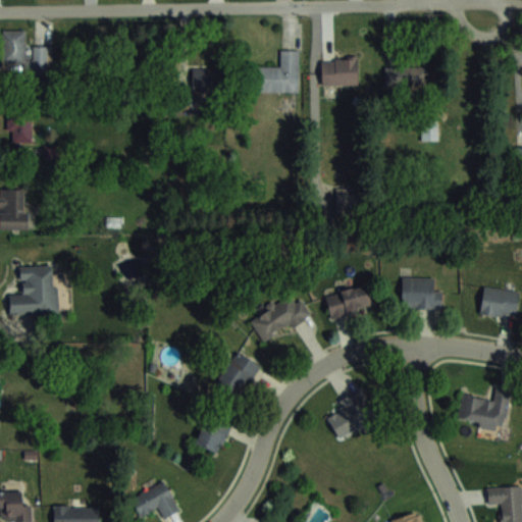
[(33,45),(33,56),(25,56),(25,30),(2,30),(3,69),(50,69),(50,45),(33,45)]
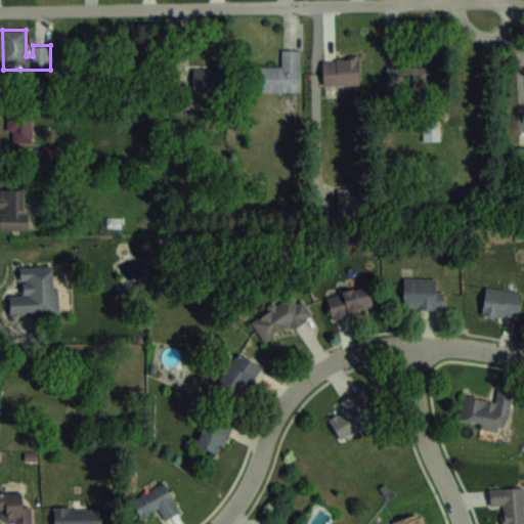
[(300,49),(280,49),(280,64),(257,64),(257,91),(300,91),(300,49)]
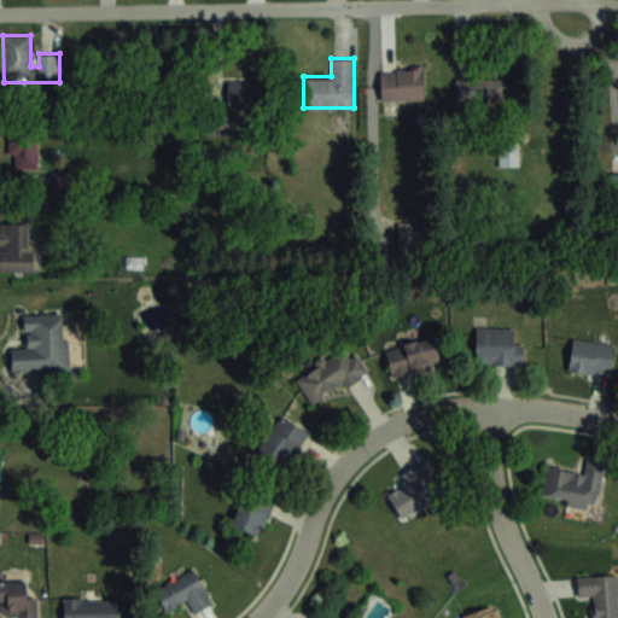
[(423,98),(423,66),(383,66),(383,98),(423,98)]
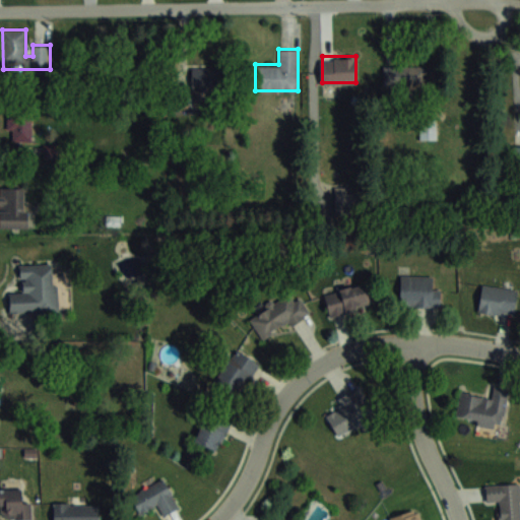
[(383,64),(383,85),(424,85),(424,64),(383,64)]
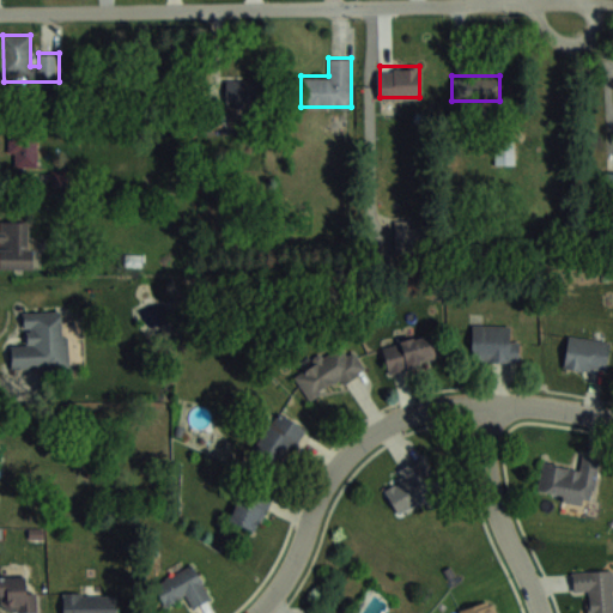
[(259,105),(259,79),(225,79),(225,105),(259,105)]
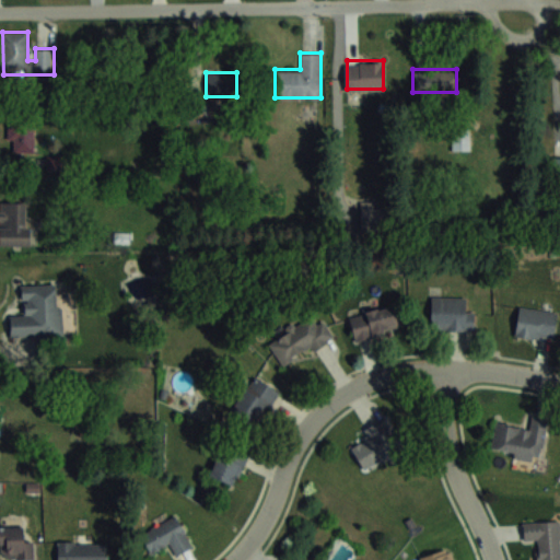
[(9,152),(33,152),(33,125),(9,125),(9,152)]
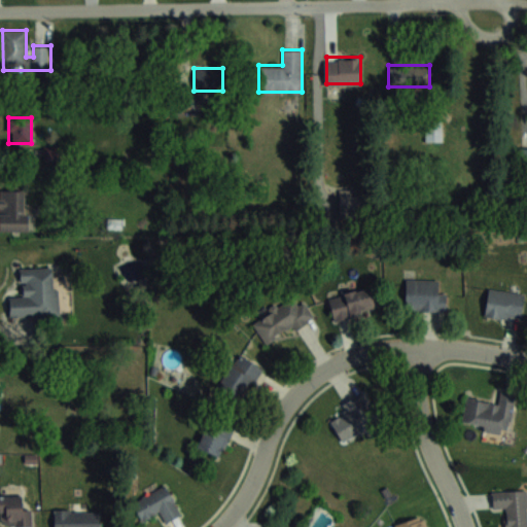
[(443,141),(443,119),(426,119),(426,141),(443,141)]
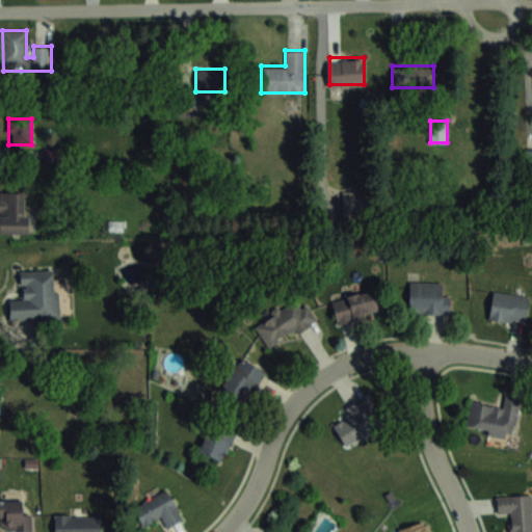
[(343,215),(365,215),(365,190),(343,190),(343,215)]
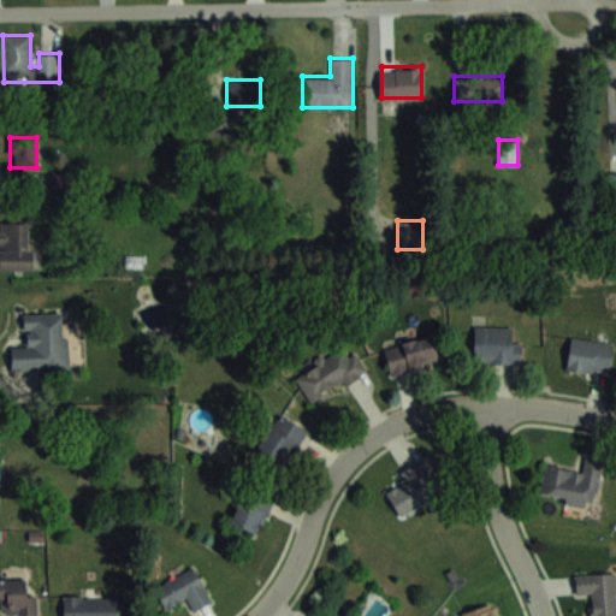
[(0,270),(33,271),(33,223),(0,221),(0,270)]
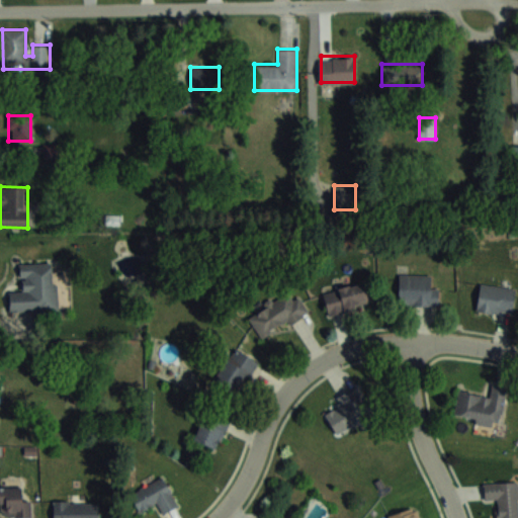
[(9,292),(9,313),(56,312),(55,264),(20,264),(21,291),(9,292)]
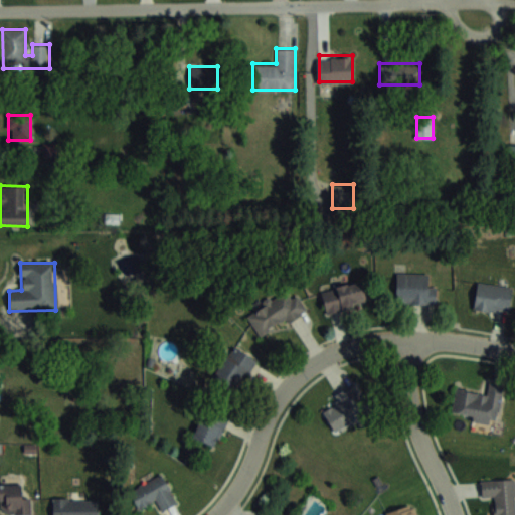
[(396,303),(436,303),(436,286),(427,286),(427,274),(396,274),(396,303)]
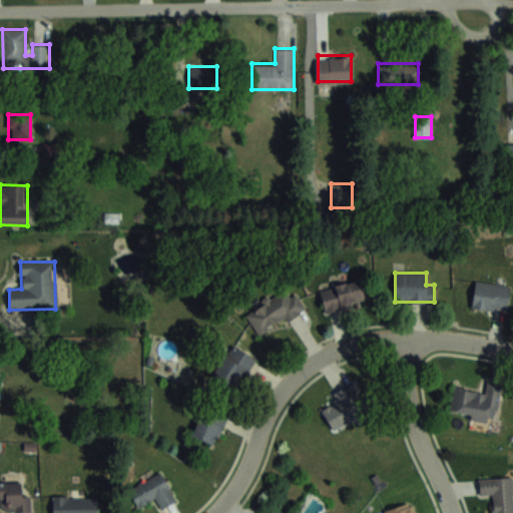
[(360,279),(320,293),(327,314),(368,300),(360,279)]
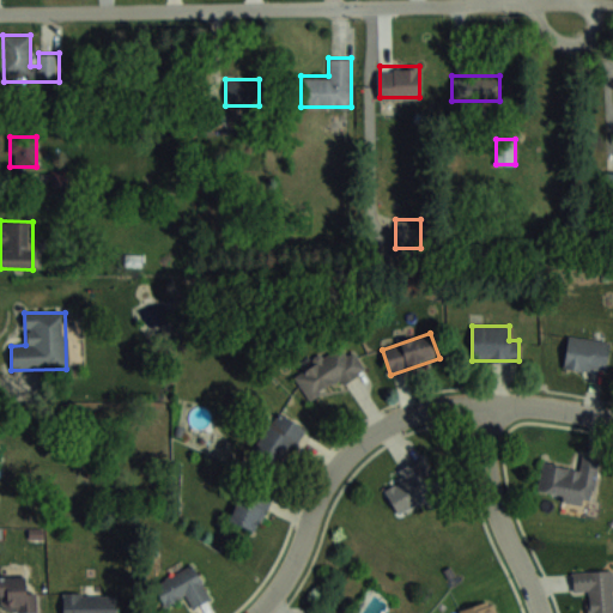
[(565,366),(607,369),(610,339),(566,337),(565,366)]
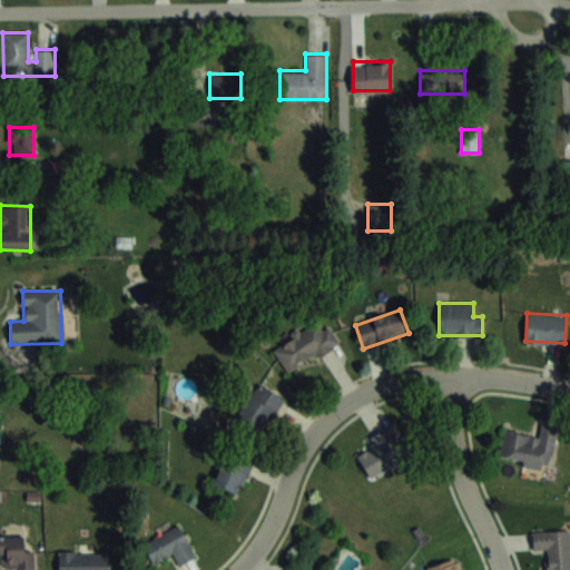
[(287,373),(337,343),(328,326),(324,330),(318,321),(273,347),(287,373)]
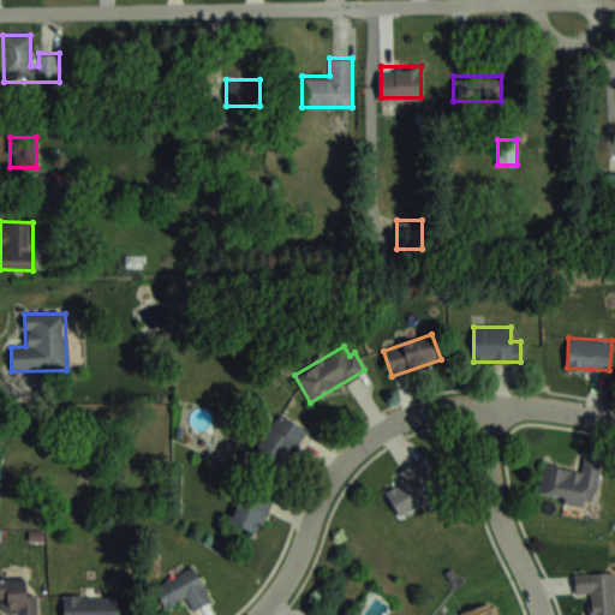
[(304,427),(274,413),(255,457),(286,470),(304,427)]
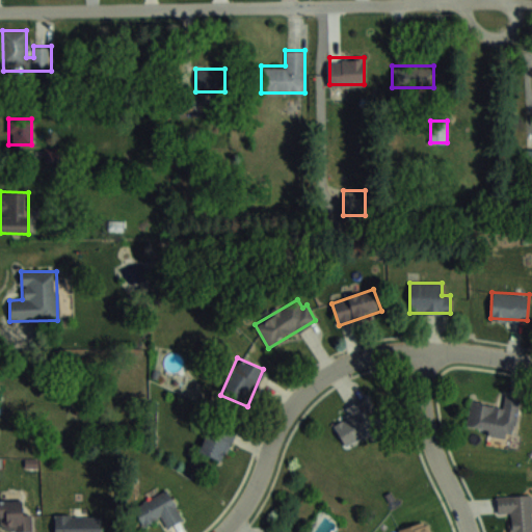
[(512,436),(520,399),(505,397),(503,406),(471,401),(466,428),(512,436)]
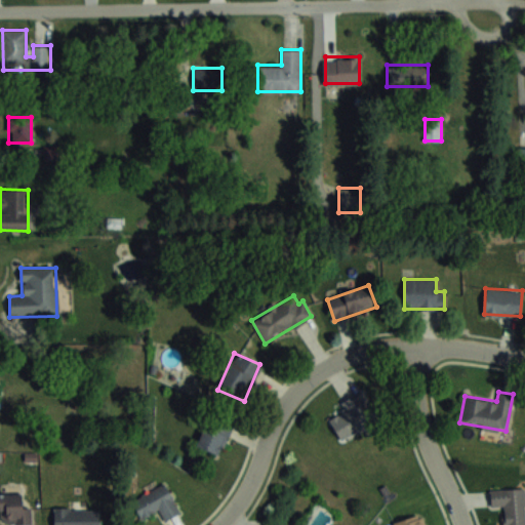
[(327,415),(340,440),(378,419),(365,395),(327,415)]
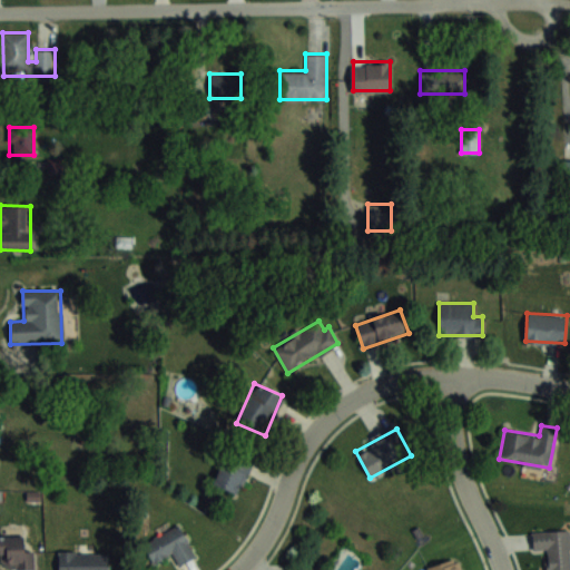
[(236,494),(253,463),(228,451),(213,483),(236,494)]
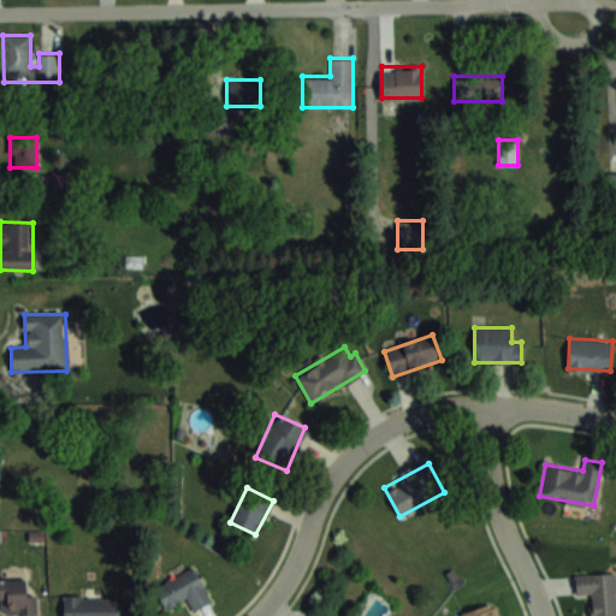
[(212,599),(193,567),(154,588),(166,610),(187,598),(194,610),(212,599)]
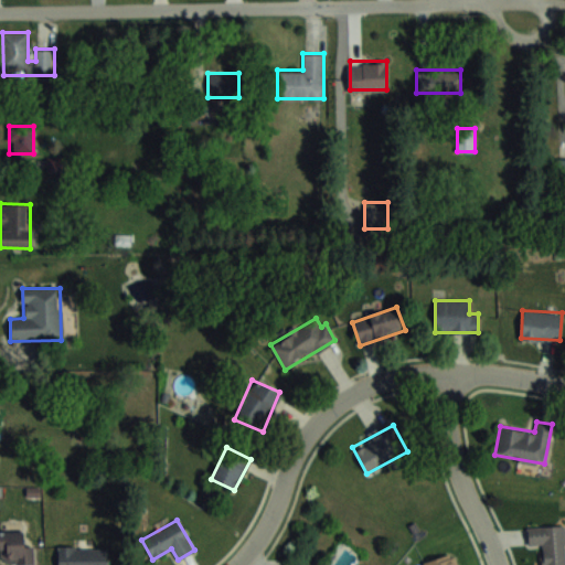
[(564,564),(564,562),(564,526),(528,528),(529,545),(541,545),(541,564),(564,564)]
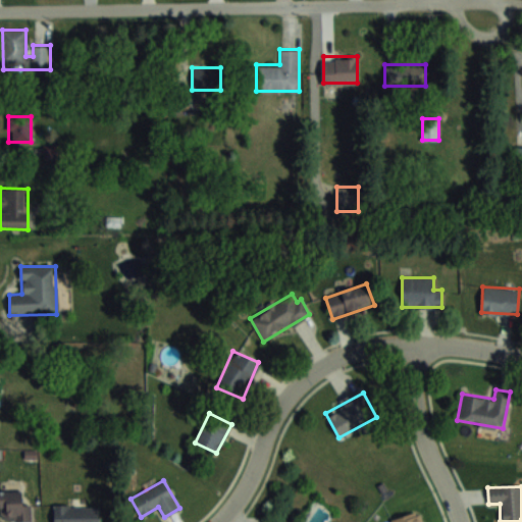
[(31,521),(31,504),(21,504),(21,491),(0,491),(0,508),(1,509),(1,521),(31,521)]
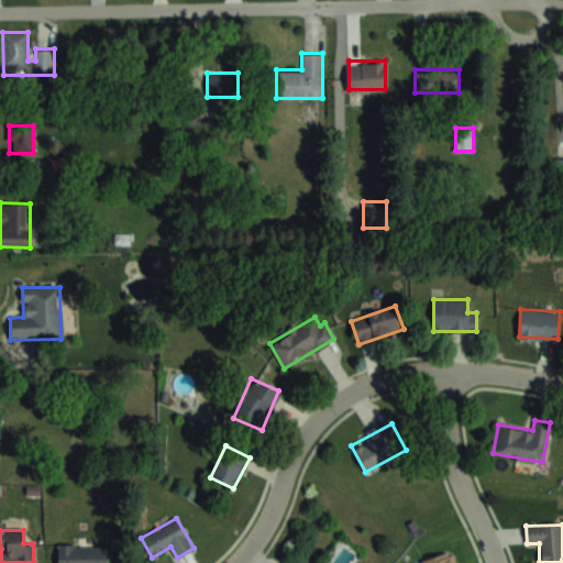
[(106,562),(107,544),(58,543),(57,562),(106,562)]
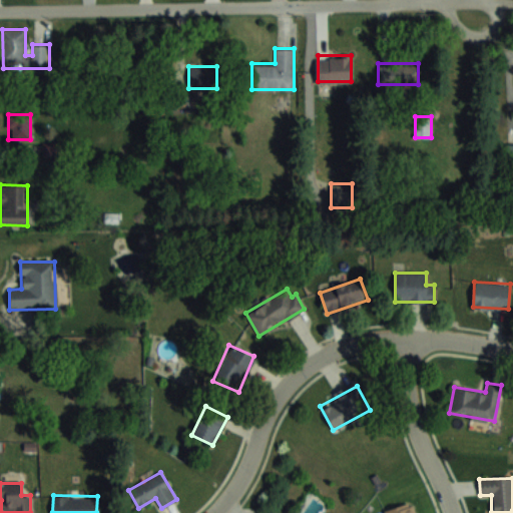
[(416,512),(413,502),(380,512),(416,512)]
